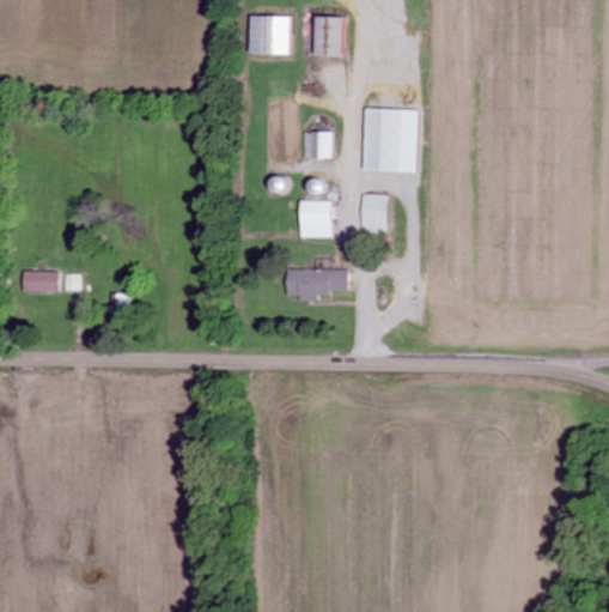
[(290,17),(249,16),(248,53),(288,54),(290,17)]
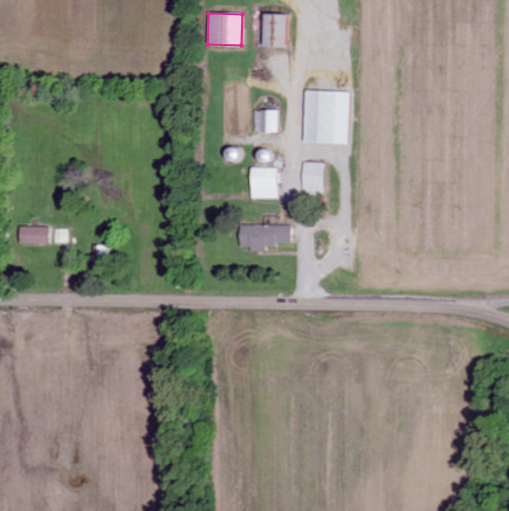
[(286,46),(287,14),(264,13),(263,46),(286,46)]
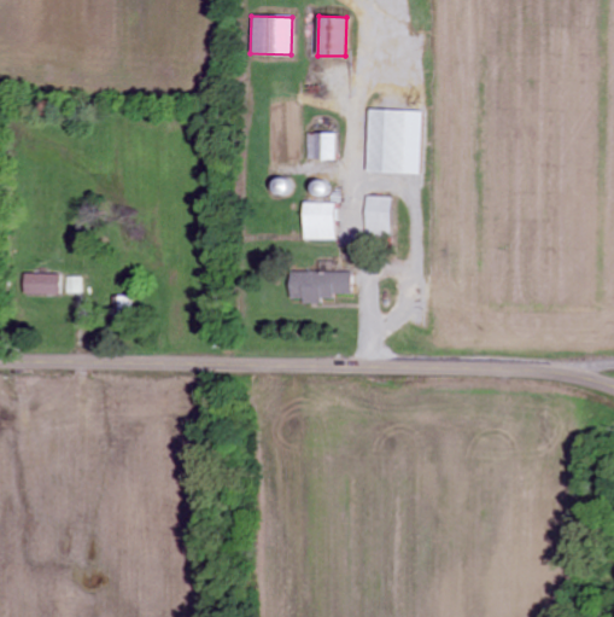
[(368,109),(366,172),(419,174),(421,111),(368,109)]
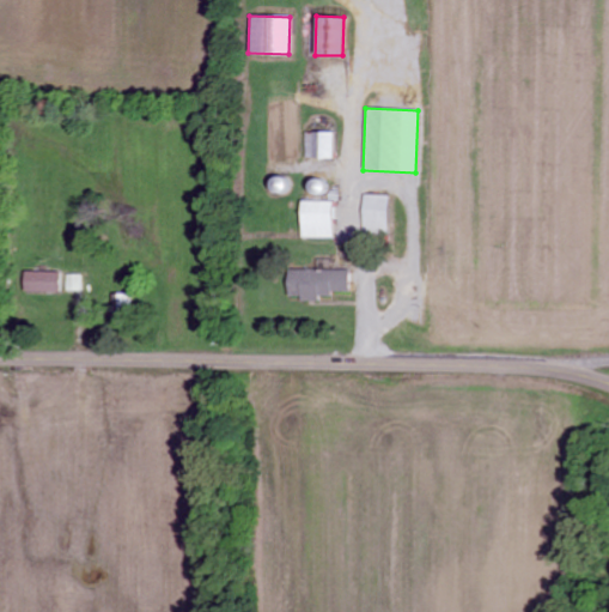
[(330,158),(330,132),(303,132),(302,158),(330,158)]
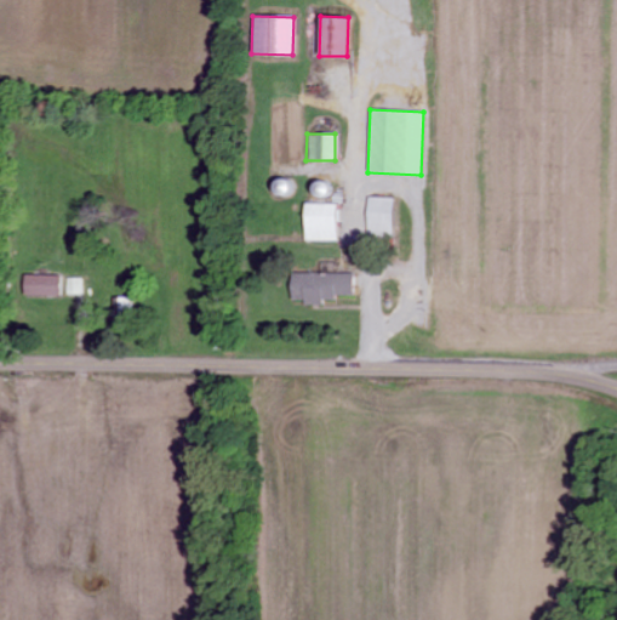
[(390,235),(392,198),(366,197),(365,235),(390,235)]
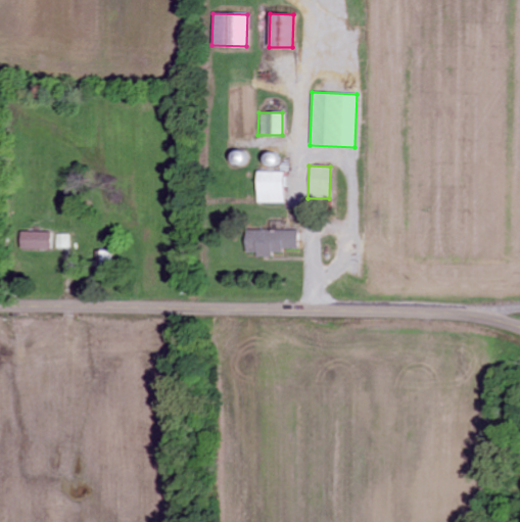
[(282,172),(255,172),(256,203),(283,202),(282,172)]
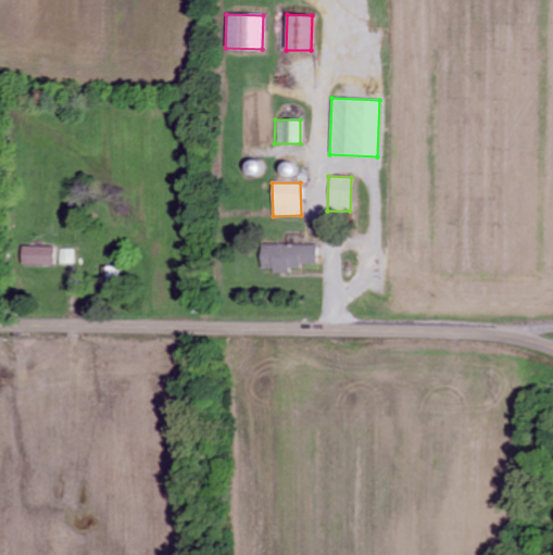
[(314,244),(260,246),(260,268),(271,268),(271,269),(314,268),(314,244)]
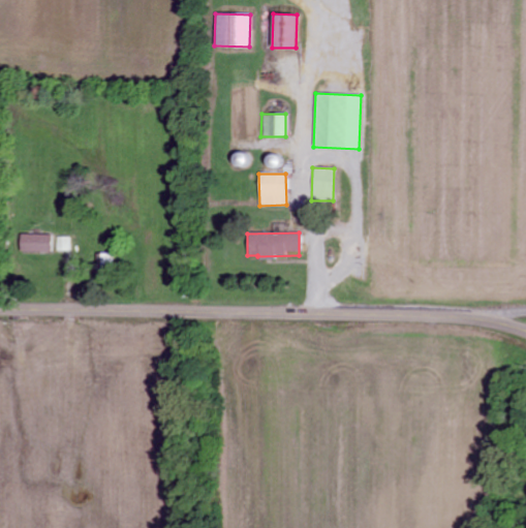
[(50,252),(50,236),(19,235),(19,251),(50,252)]
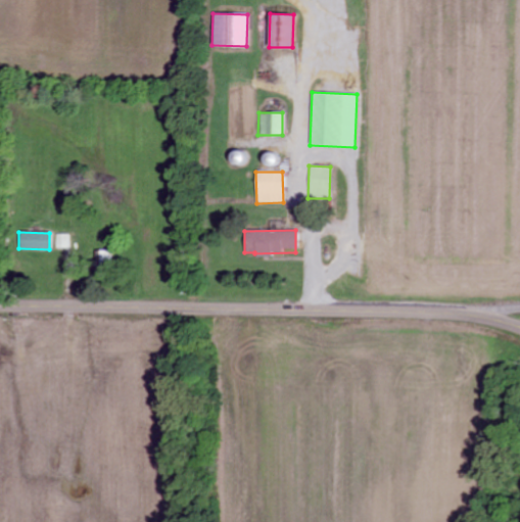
All buildings are outlined.
